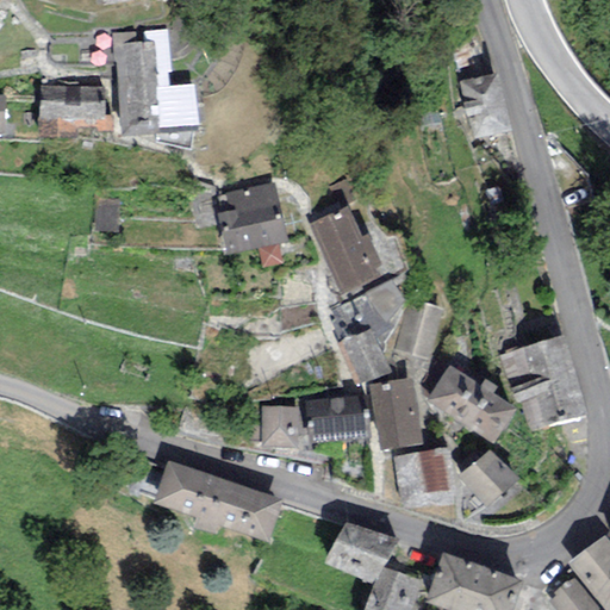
[(167,30),(112,33),(122,136),(198,131),(194,85),(170,86),(167,30)]
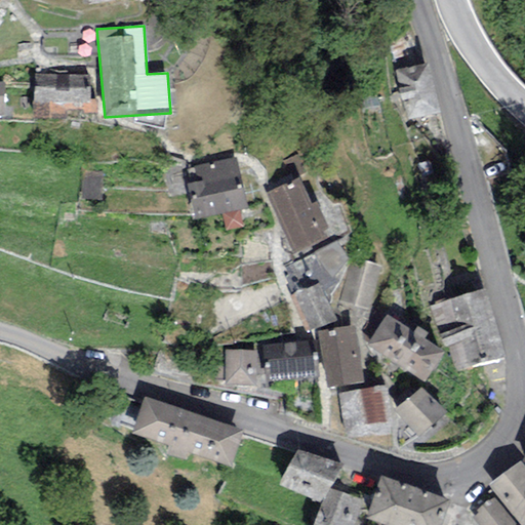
[(406,121),(439,114),(428,63),(394,71),(406,121)]
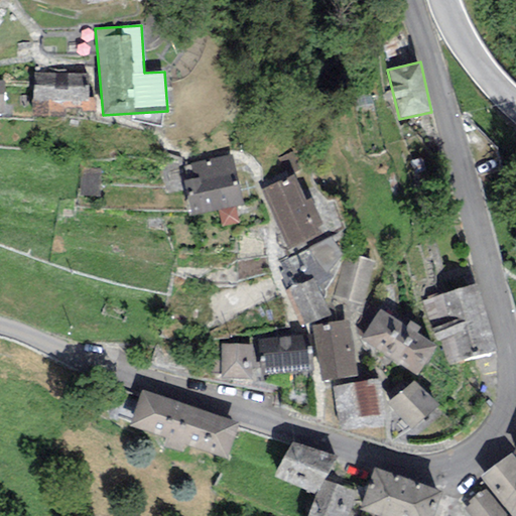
[(89,73),(33,73),(33,102),(88,103),(89,73)]
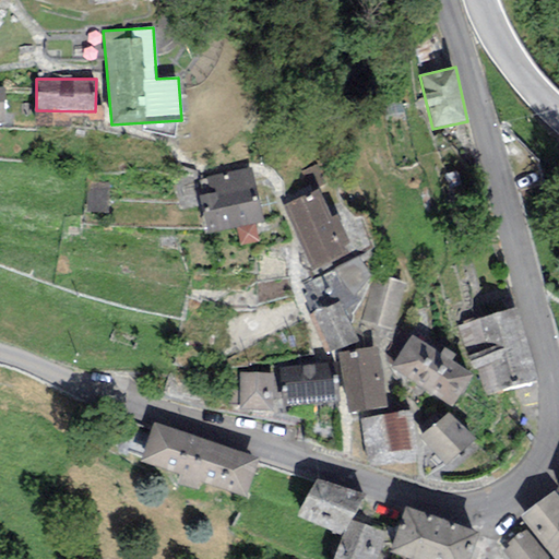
[(302,170),(311,190),(325,183),(318,165),(302,170)]
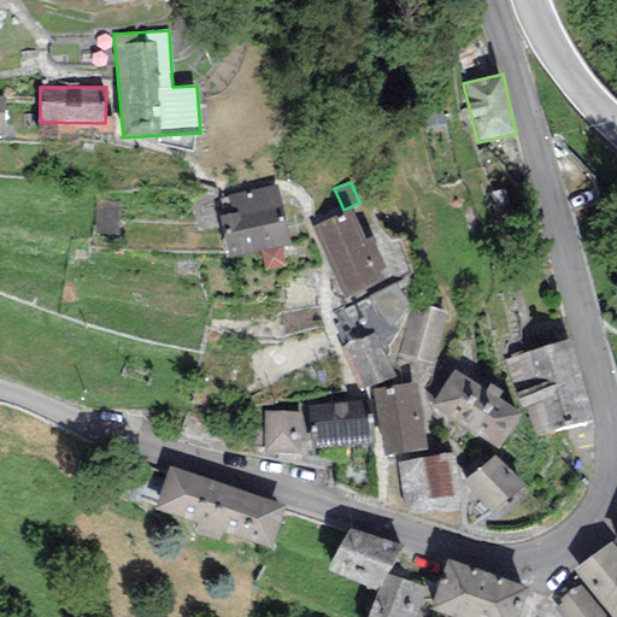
[(291,244),(277,184),(227,197),(231,213),(219,216),(229,259),(260,251),(280,247),(291,244)]
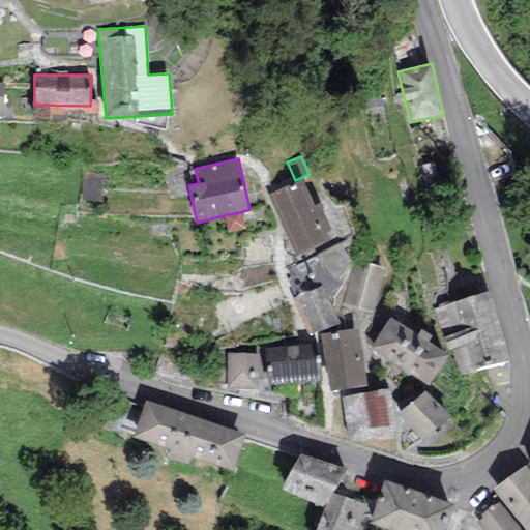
[(104,173),(85,173),(83,204),(101,205),(104,173)]
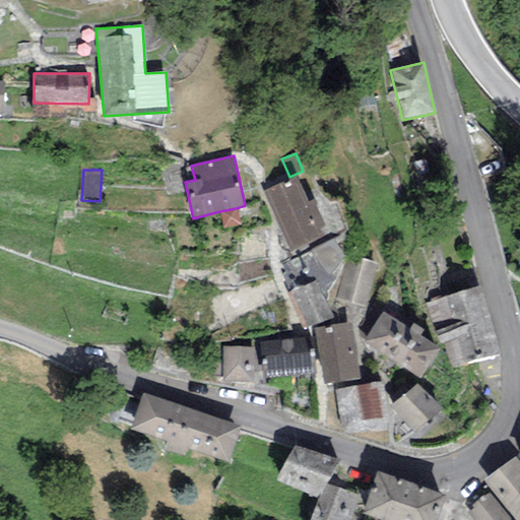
[(296,176),(262,191),(290,251),(323,236),(320,230),(324,228),(312,200),(308,202),(296,176)]
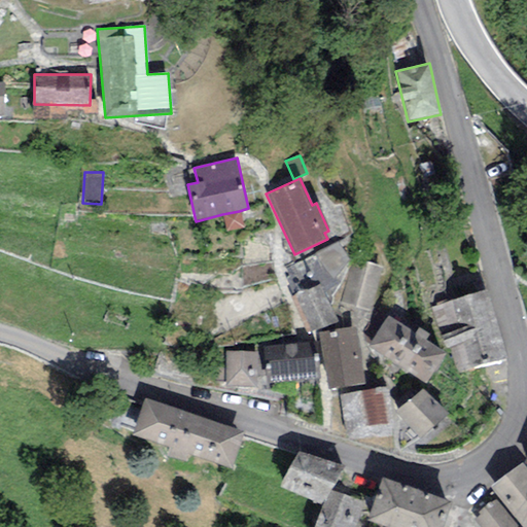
[(222,214),(226,233),(243,229),(239,211),(222,214)]
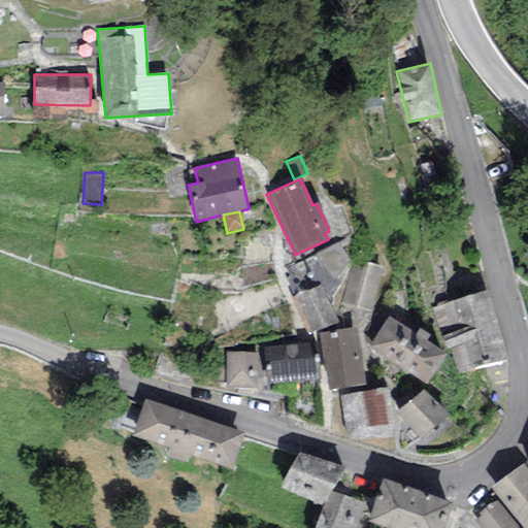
[(339,242),(316,254),(333,279),(351,261),(339,242)]
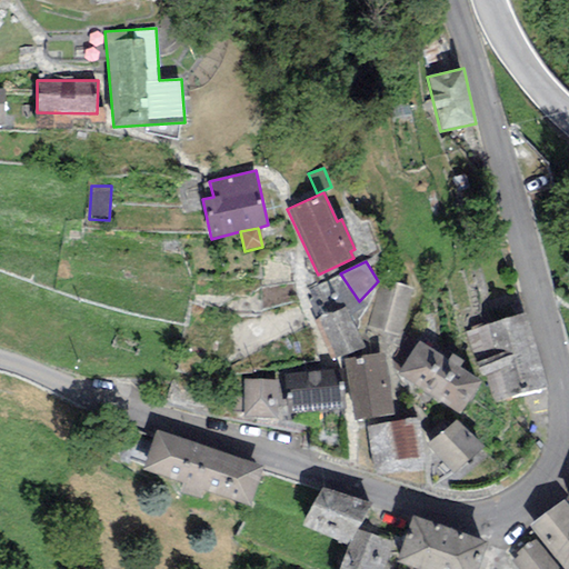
[(401,336),(413,289),(380,280),(368,327),(401,336)]
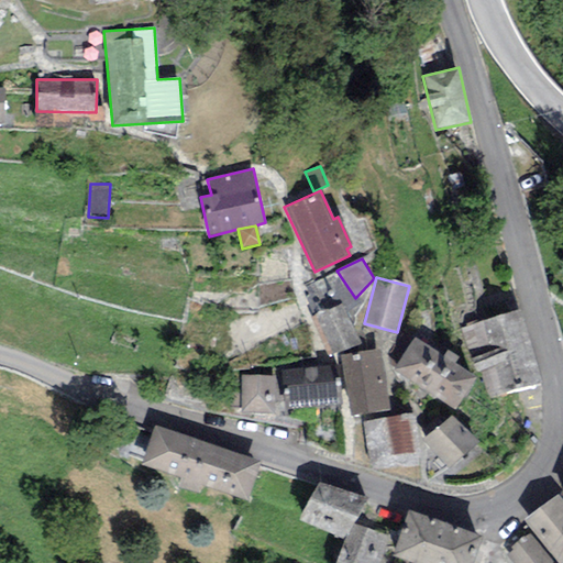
[(311,317),(328,356),(360,344),(343,305),(311,317)]
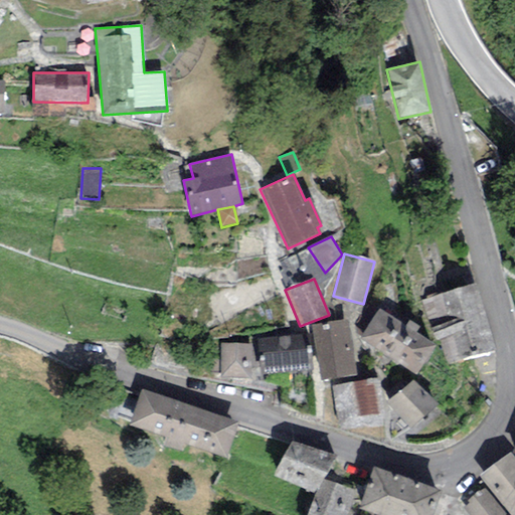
[(474,284),(420,301),(435,340),(439,339),(486,325),(474,284)]
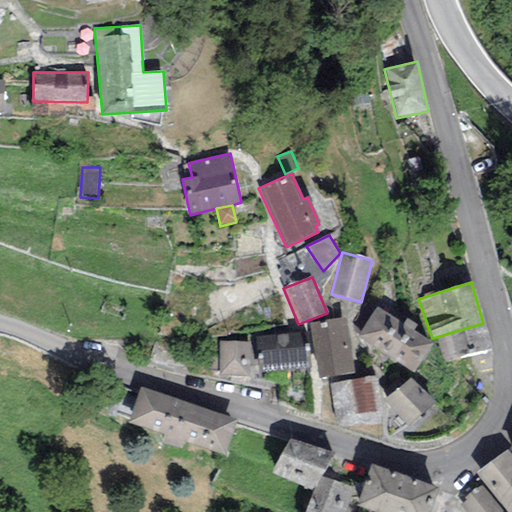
[(375,307),(356,336),(413,373),(431,344),(412,332),(416,326),(405,319),(401,325),(375,307)]
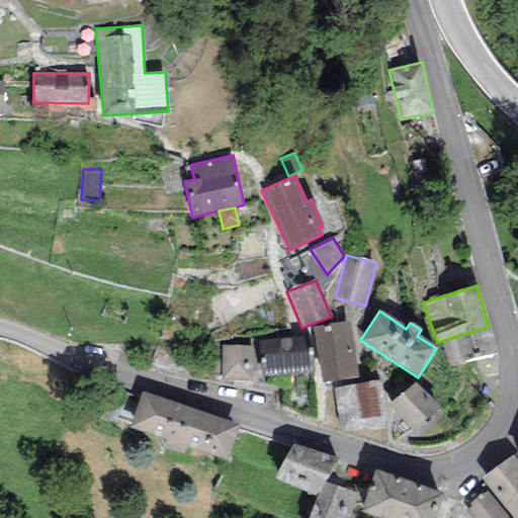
[(348,323),(314,328),(321,382),(356,378),(348,323)]
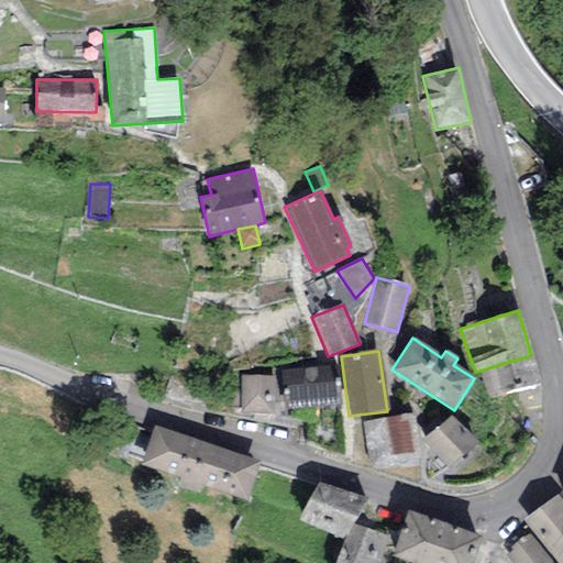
[(540,383),(531,355),(479,371),(488,399),(540,383)]
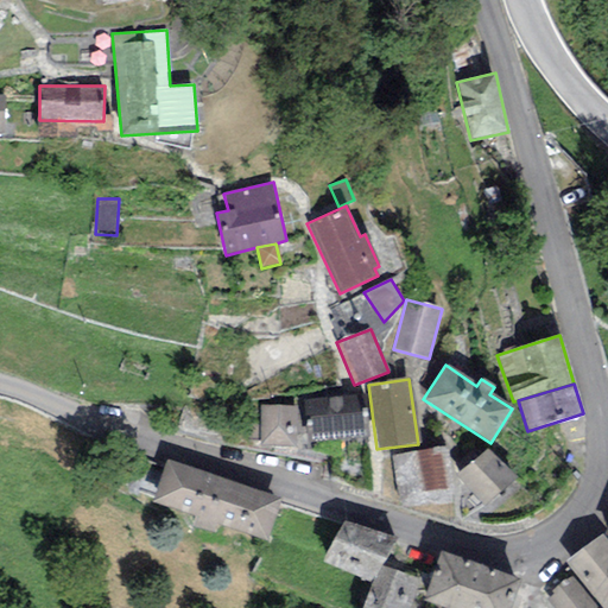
[(359,396),(303,401),(304,417),(310,417),(312,442),(363,436),(359,396)]
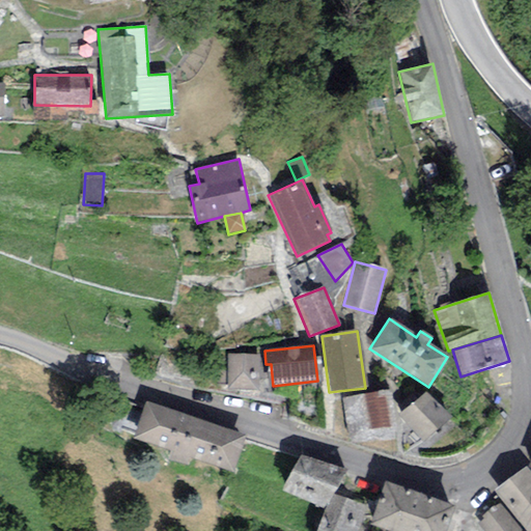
[(258,355),(226,354),(225,390),(257,390),(258,355)]
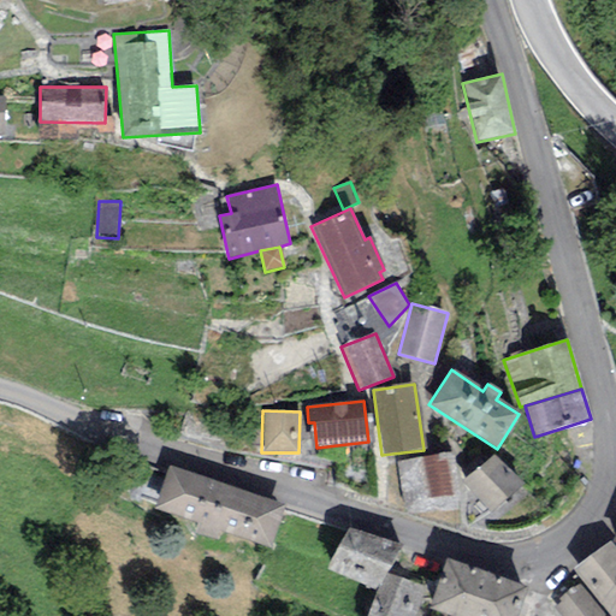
[(452,454),(396,462),(403,504),(458,496),(452,454)]
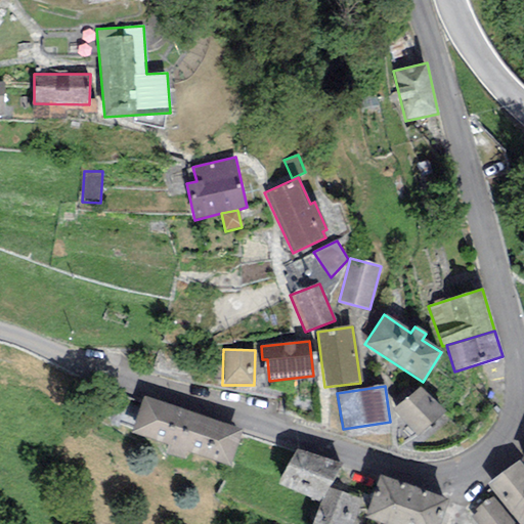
[(392,410),(416,436),(445,412),(421,387),(392,410)]
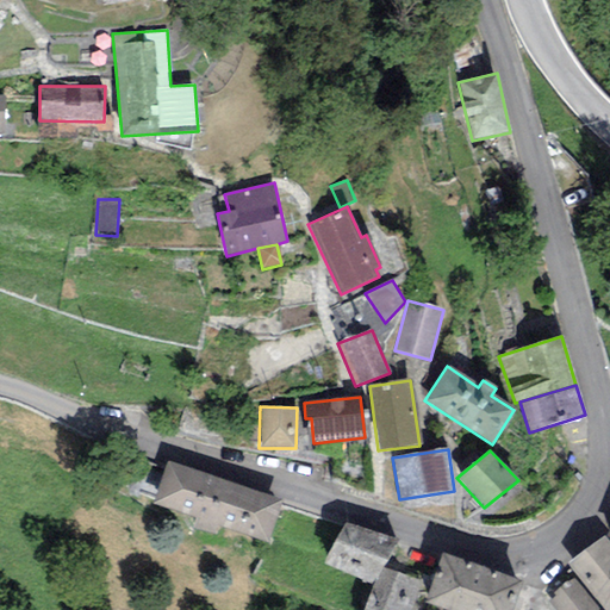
[(282,500),(167,462),(154,504),(195,517),(193,527),(217,535),(221,526),(269,542),(282,500)]
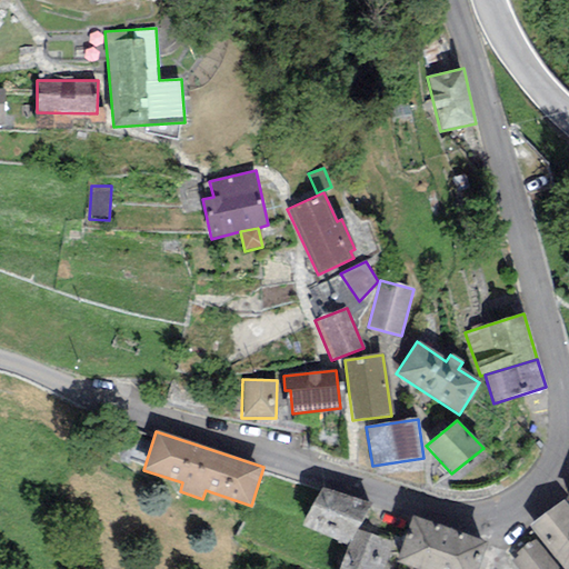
[(373,505),(323,488),(301,526),(348,545),(357,530),(373,505)]
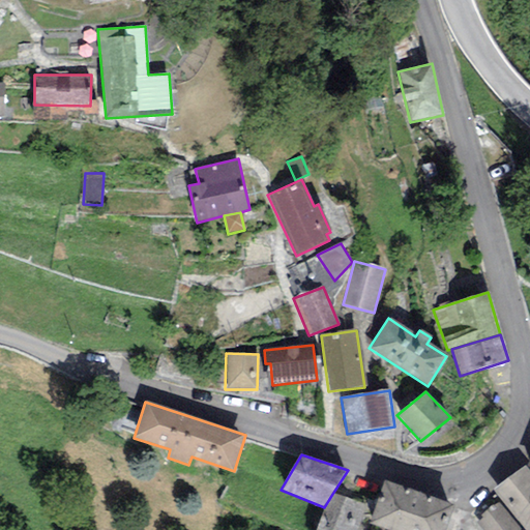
[(529,529),(529,470),(525,465),(492,488),(525,529),(529,529)]
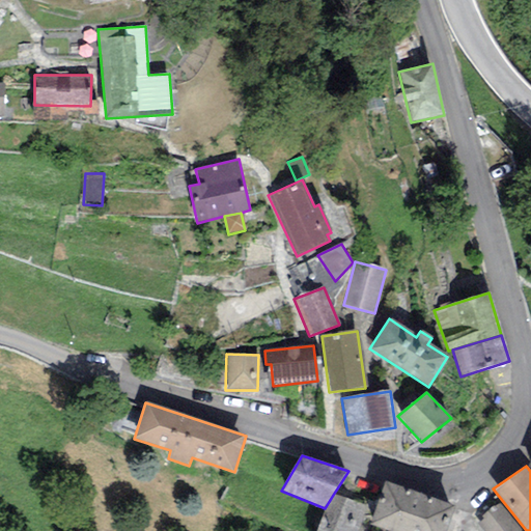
[(447,530),(456,508),(385,482),(369,524),(389,530),(447,530)]
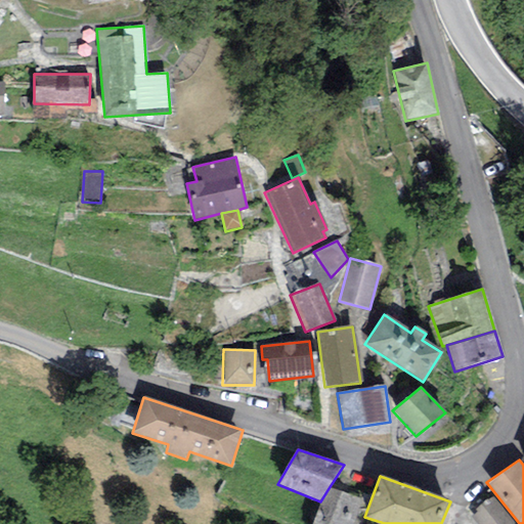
[(353,523),(361,499),(329,488),(320,501),(313,523),(353,523)]
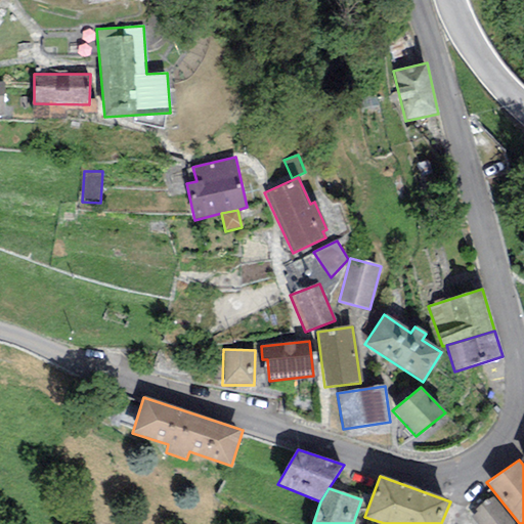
[(512,523),(515,522),(496,499),(472,516),(478,523),(512,523)]
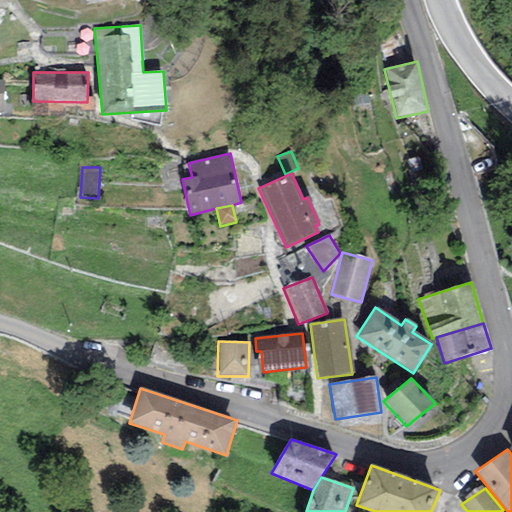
All buildings are outlined.
